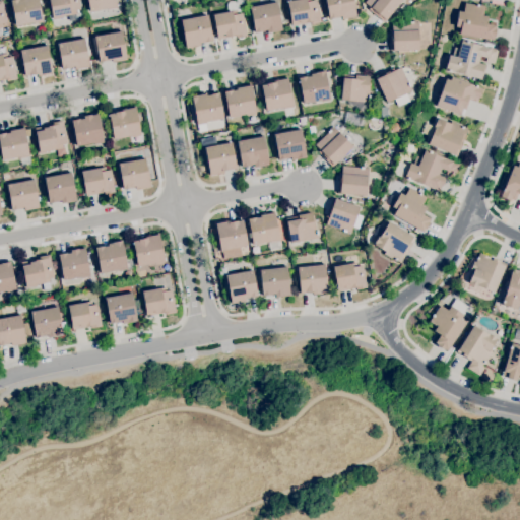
[(15,25),(10,0),(38,0),(43,22),(34,23),(34,22),(15,25)]
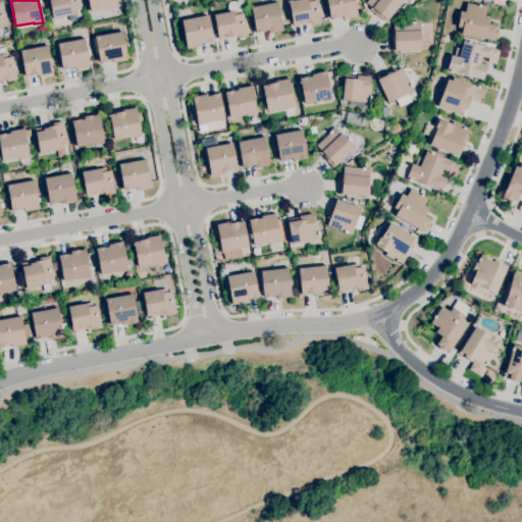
[(69,21),(68,15),(62,16),(62,17),(53,19),(49,0),(79,0),(81,9),(75,10),(76,13),(75,13),(76,19),(69,21)]
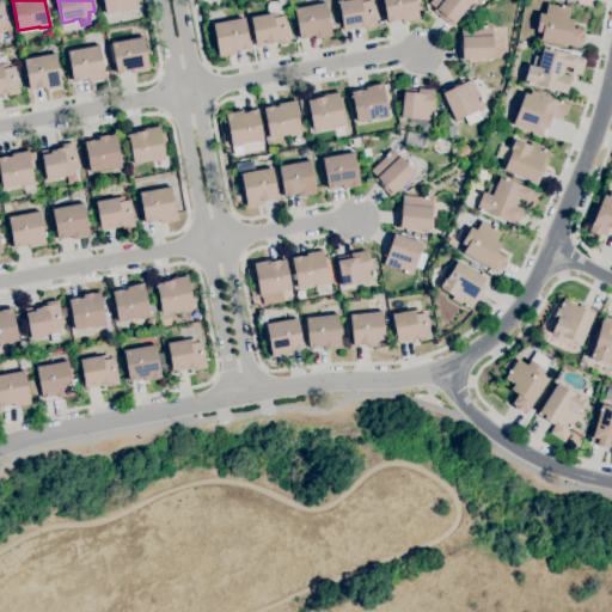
[(105,14),(102,0),(135,0),(138,10),(127,11),(127,10),(105,14)]
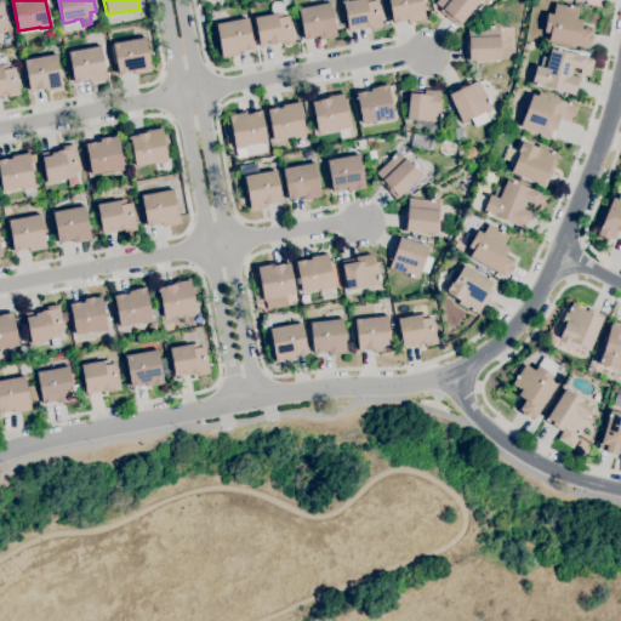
[(260,47),(254,17),(272,15),(271,5),(272,4),(273,4),(273,3),(274,1),(275,1),(277,1),(278,1),(279,1),(280,3),(281,3),(283,3),(281,0),(291,0),(292,4),(285,6),(288,16),(289,16),(294,43),(281,45),(281,43),(260,47)]
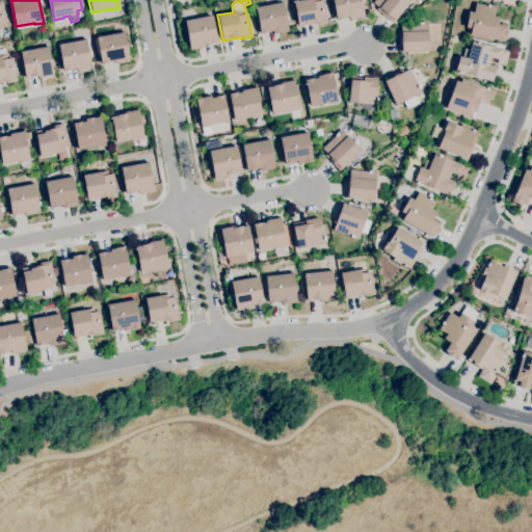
[(298,26),(293,1),(299,0),(318,0),(319,1),(323,0),(327,23),(317,25),(317,23),(298,26)]
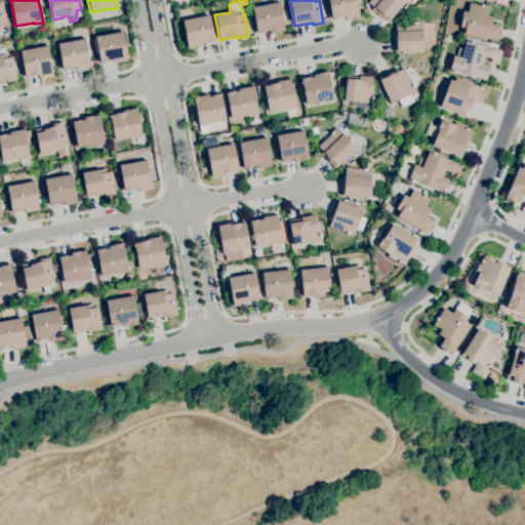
[(345,19),(345,16),(331,19),(328,0),(356,0),(359,16),(345,19)]
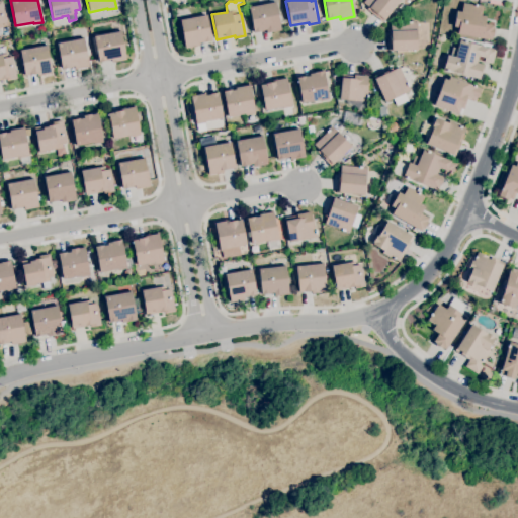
[(400,0),(382,22),(366,9),(368,7),(362,2),(363,0),(400,0)]
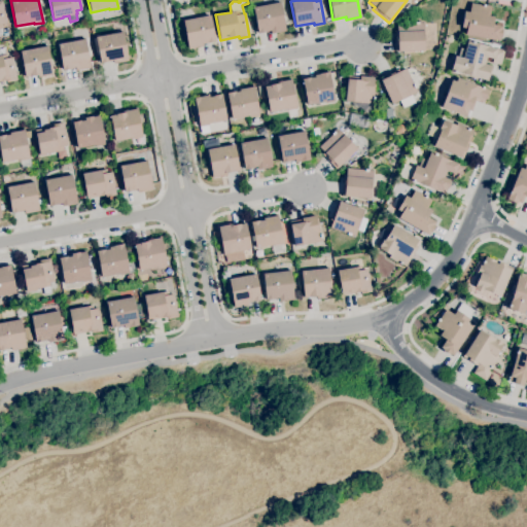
[(271,34),(271,31),(258,33),(253,7),(280,2),(285,31),(271,34)]
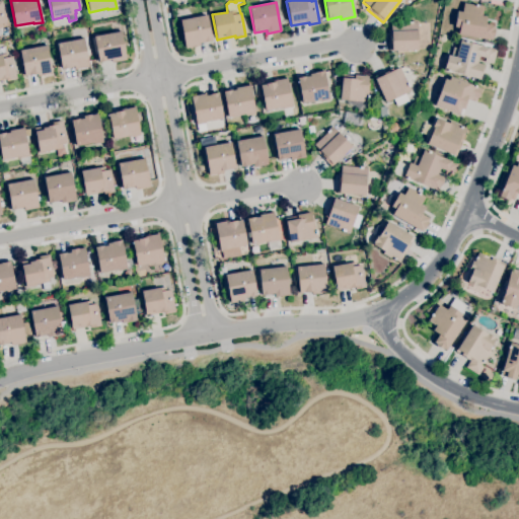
[(402,11),(398,7),(403,3),(408,7),(402,11)]
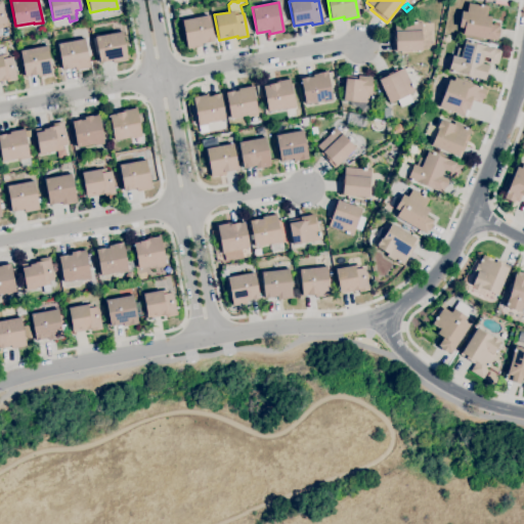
[(496,40),(463,35),(464,28),(459,27),(462,11),(467,11),(468,3),(480,5),(480,4),(482,4),(482,5),(487,6),(485,15),(491,16),(489,24),(498,26),(498,29),(499,29),(497,37),(496,37),(496,40)]
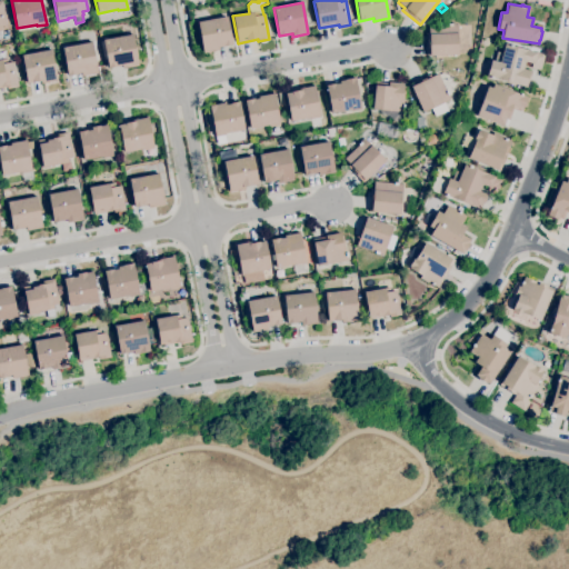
[(203,52),(201,45),(199,35),(200,35),(198,22),(227,17),(232,45),(219,47),(219,50),(203,52)]
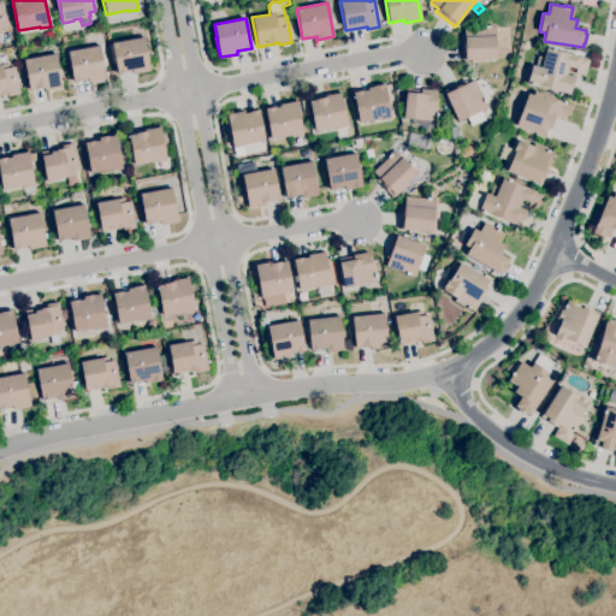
[(462,60),(461,36),(465,36),(463,27),(485,27),(485,25),(490,25),(490,27),(495,27),(496,59),(462,60)]
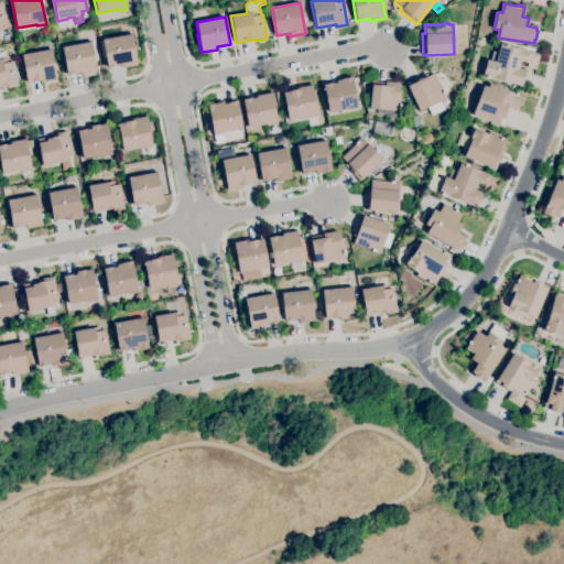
[(121,67),(120,65),(107,67),(101,40),(131,34),(133,46),(134,46),(136,55),(137,65),(121,67)]
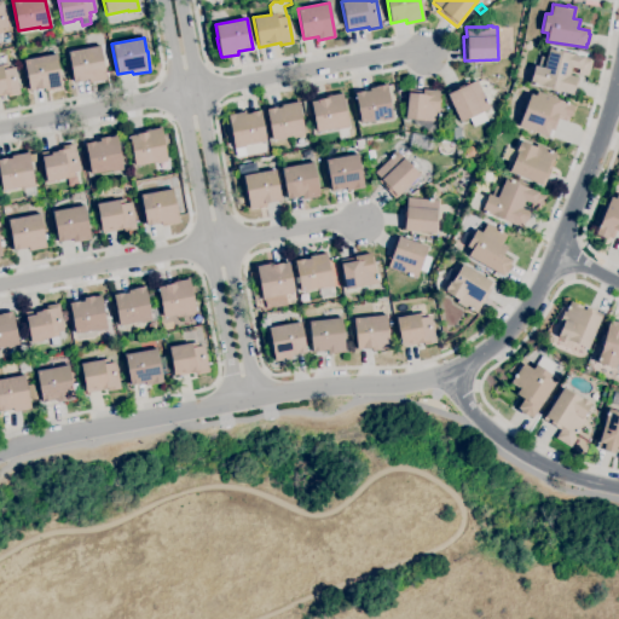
[(88,82),(88,80),(74,82),(68,52),(99,46),(106,80),(88,82)]
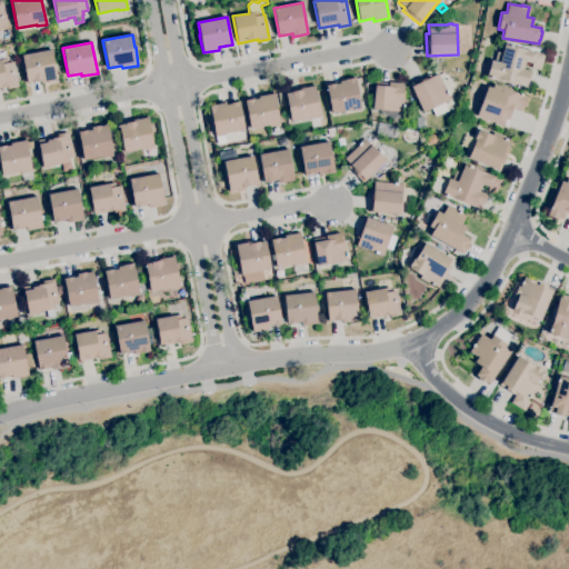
[(526,87),(491,78),(489,78),(489,77),(487,76),(491,60),(495,61),(497,51),(502,52),(505,43),(509,46),(510,45),(512,45),(512,46),(537,52),(545,55),(540,70),(530,68),(531,63),(525,61),(522,69),(531,71),(528,81),(527,80),(526,87)]
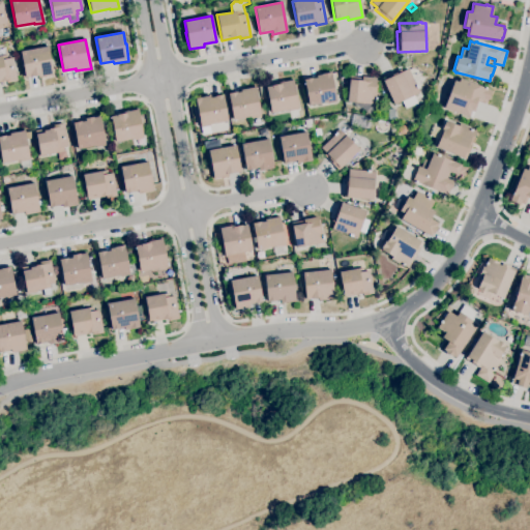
[(38,78),(38,76),(25,78),(20,51),(48,46),(53,75),(38,78)]
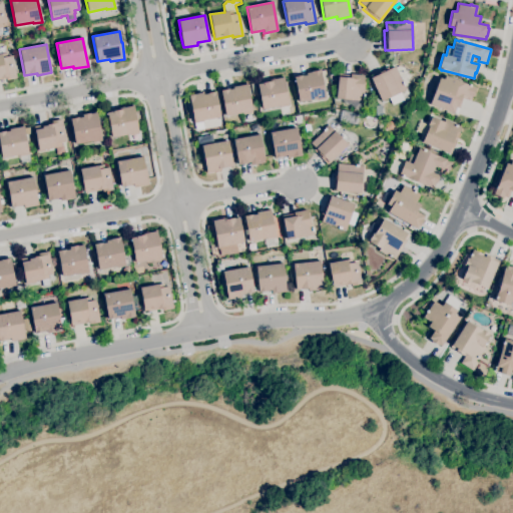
[(0,79),(0,53),(1,53),(1,54),(6,53),(7,56),(12,55),(16,77),(6,79),(6,78),(0,79)]
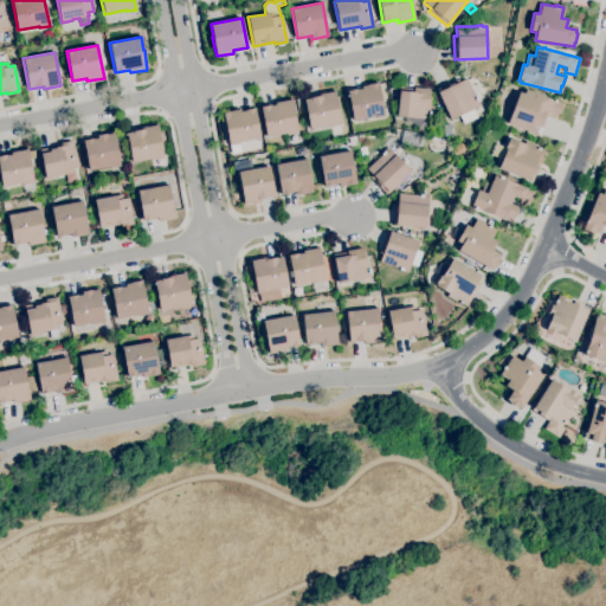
[(450,120),(436,90),(458,79),(459,82),(466,78),(476,97),(479,103),(478,104),(478,105),(471,109),(450,120)]
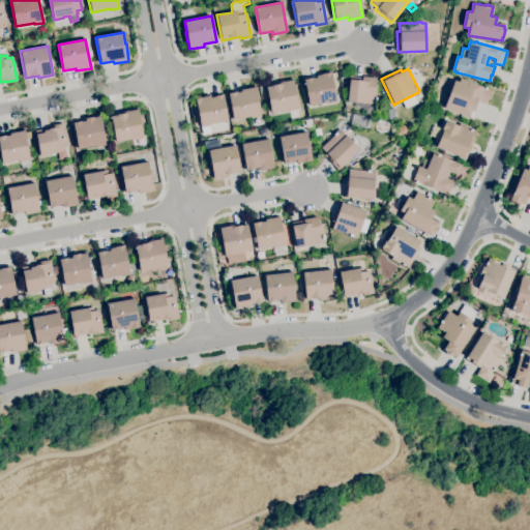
[(308,106),(303,79),(312,78),(317,78),(316,76),(321,75),(321,74),(330,71),(336,100),(335,100),(335,101),(327,104),(327,101),(308,106)]
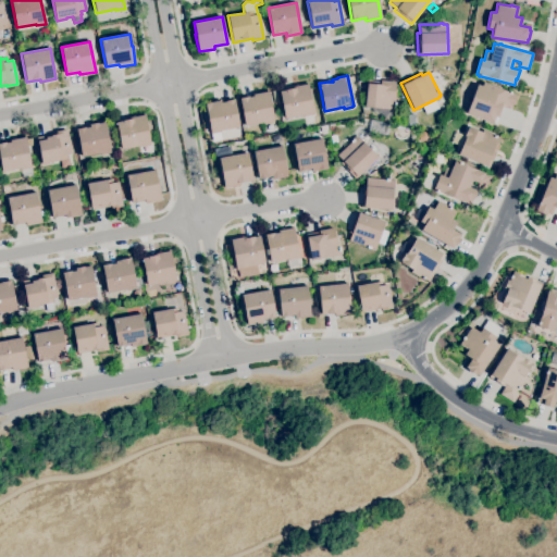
[(386,120),(380,113),(372,112),(373,108),(364,107),(367,79),(380,82),(381,81),(395,82),(395,84),(396,85),(395,102),(395,106),(394,106),(394,110),(396,111),(386,120)]
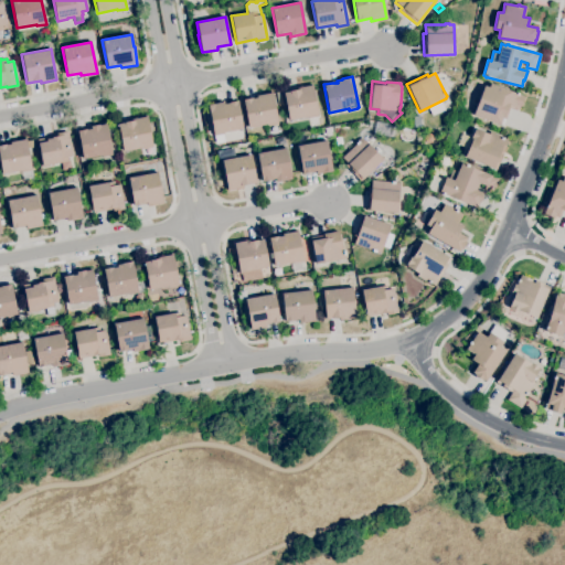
[(502,125),(499,125),(472,115),(483,85),(488,87),(490,83),(515,93),(516,93),(519,93),(519,94),(524,96),(520,107),(519,106),(516,110),(509,108),(505,119),(504,119),(502,125)]
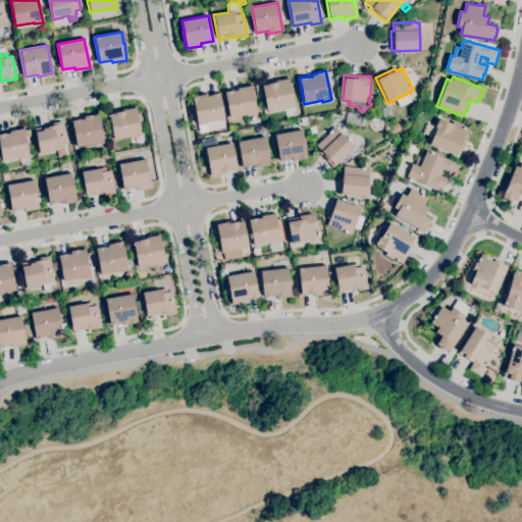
[(266,111),(262,86),(267,85),(267,84),(274,83),(274,81),(289,79),(294,107),(284,109),(284,107),(266,111)]
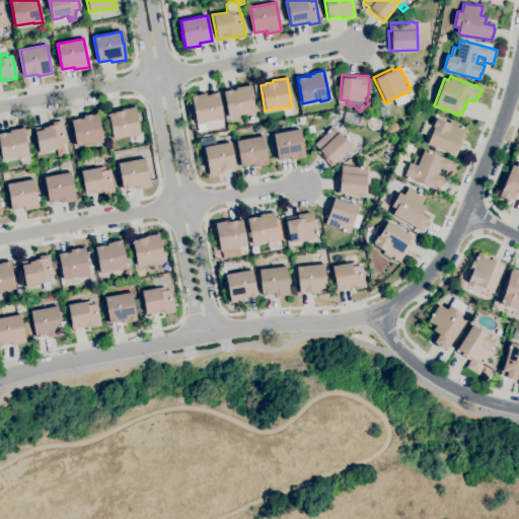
[(228,118),(223,91),(231,89),(231,90),(236,89),(235,87),(249,85),(255,114),(246,116),(245,114),(228,118)]
